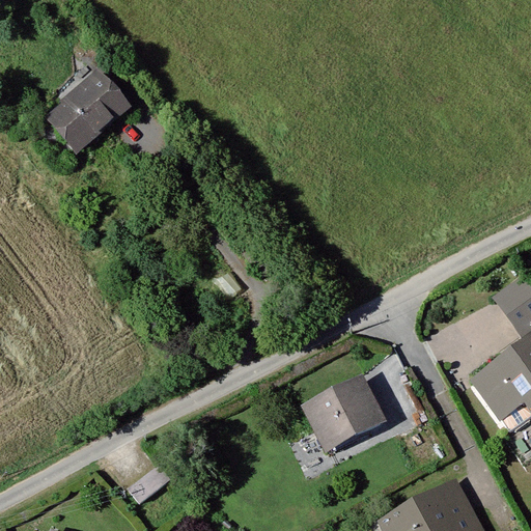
[(78,155),(127,112),(100,81),(51,122),(78,155)]
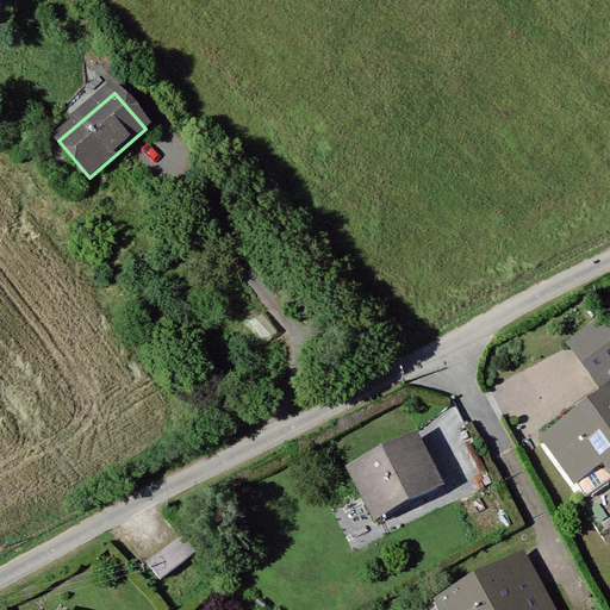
[(570,344),(598,385),(609,377),(609,335),(602,323),(570,344)]
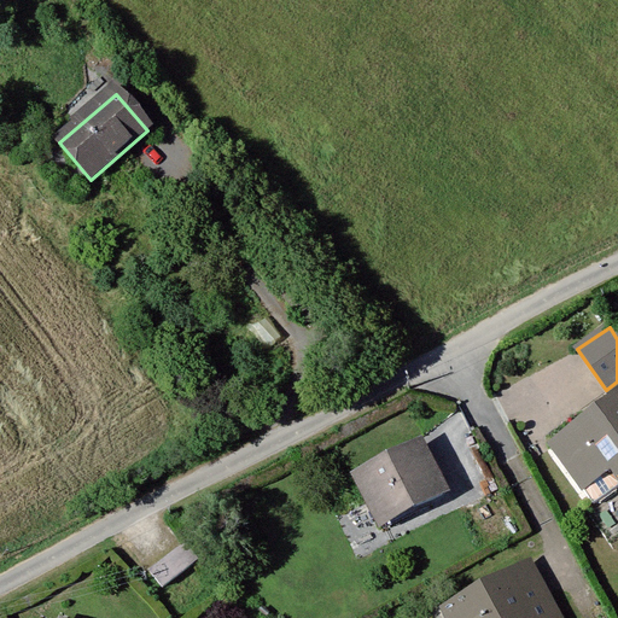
[(617,410),(596,426),(590,419),(552,445),(584,490),(592,503),(600,505),(616,493),(617,485),(608,472),(617,465),(617,410)]
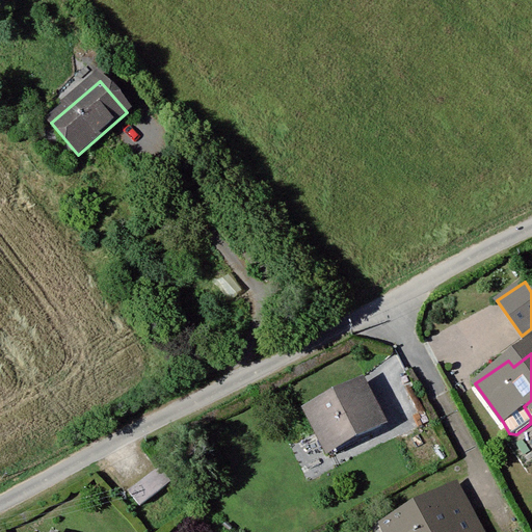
[(307,414),(326,450),(356,433),(358,439),(383,425),(363,384),(307,414)]
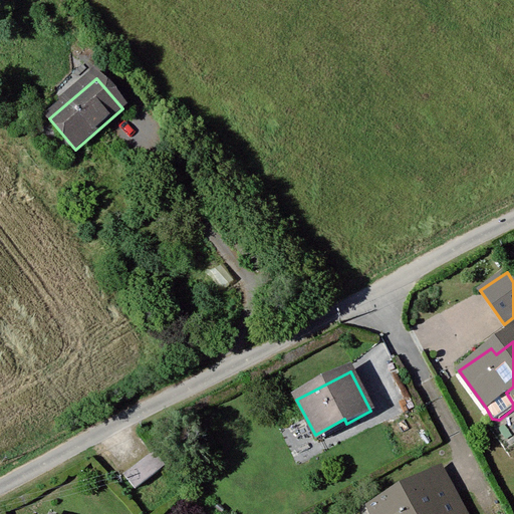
[(153,455),(124,477),(136,490),(164,468),(153,455)]
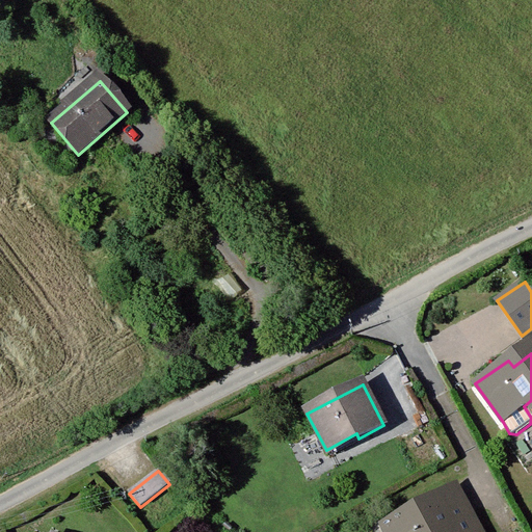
[(478,531),(457,491),(433,503),(432,502),(384,527),(387,531),(478,531)]
